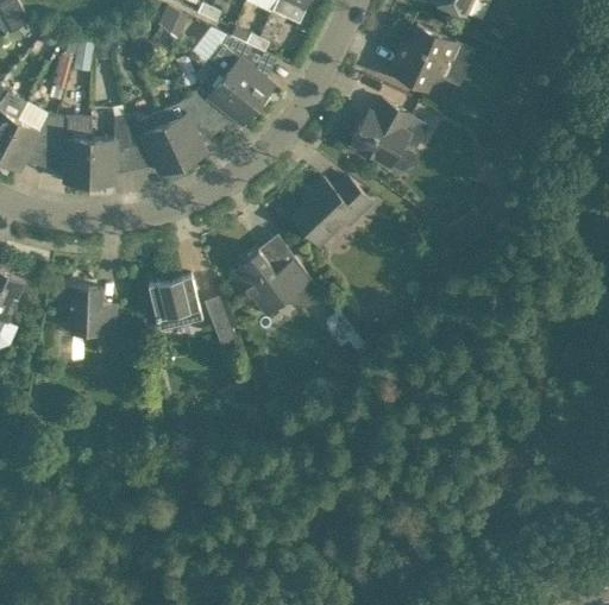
[(278,0),(275,11),(278,13),(300,23),(309,0),(278,0)]
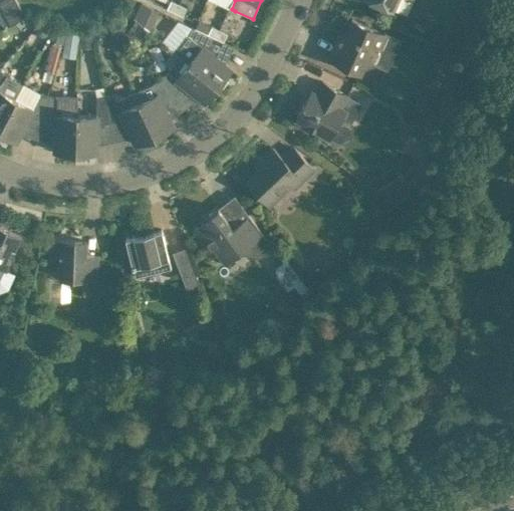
[(364,0),(381,8),(395,14),(396,12),(407,17),(414,0),(364,0)]
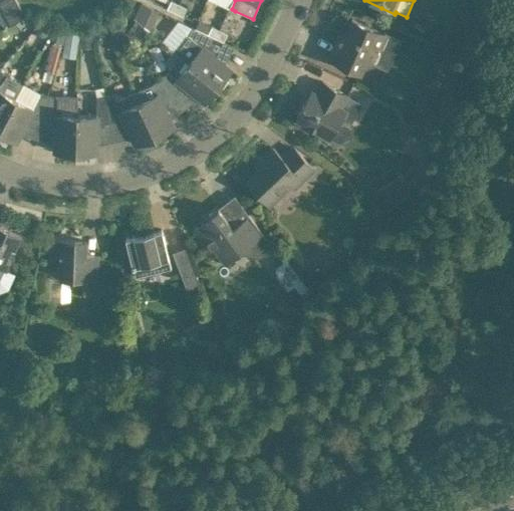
[(470,0),(471,13),(486,12),(485,0),(470,0)]
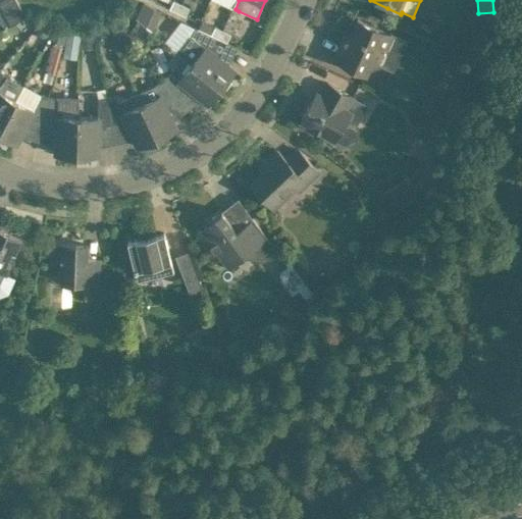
[(177,14),(181,5),(173,2),(169,10),(177,14)]
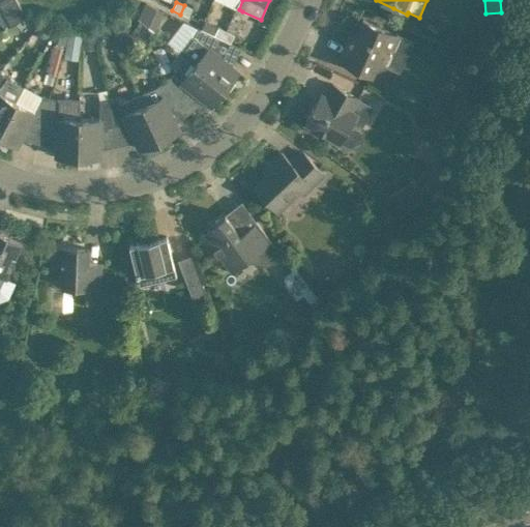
[(165,13),(150,7),(146,5),(138,22),(154,34),(165,13)]
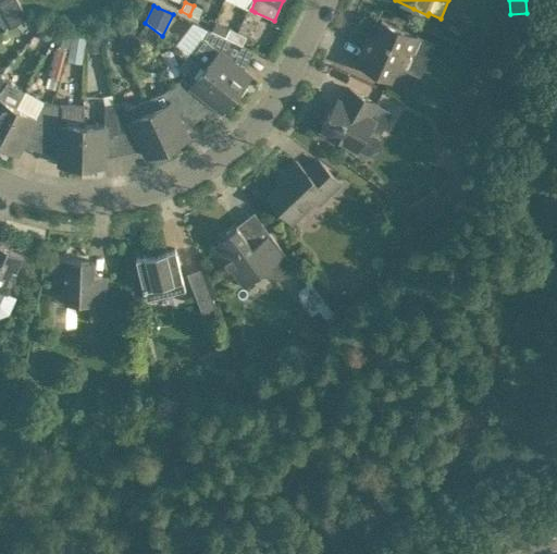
[(202,10),(194,5),(189,15),(198,19),(202,10)]
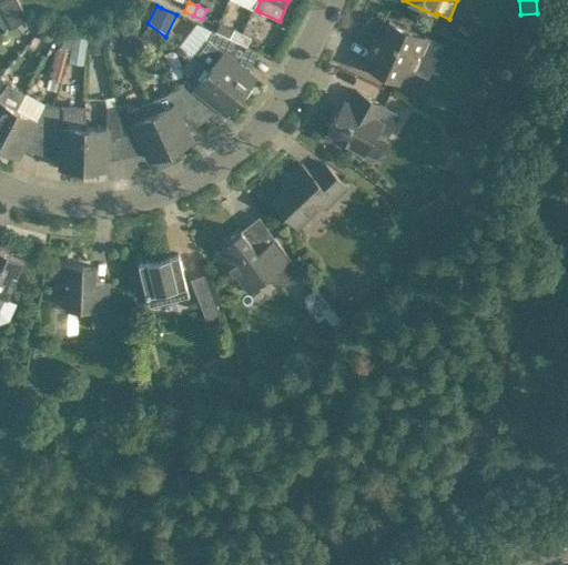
[(427,40),(409,32),(389,23),(376,52),(371,50),(363,67),(384,76),(401,83),(407,69),(413,71),(421,54),(436,62),(443,47),(427,40)]
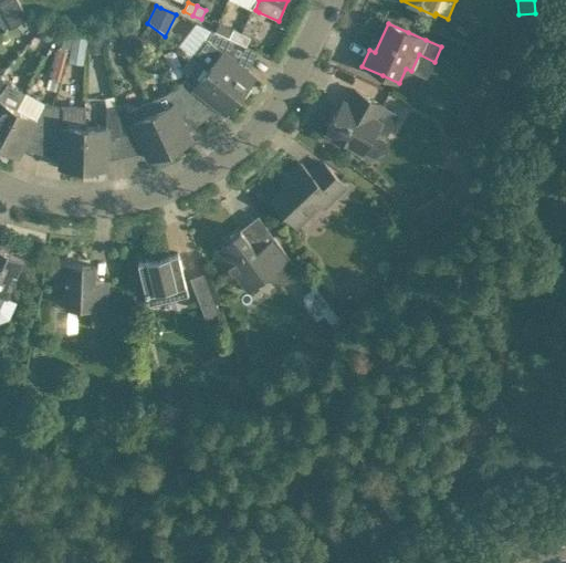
[(165,40),(149,27),(138,39),(155,52),(165,40)]
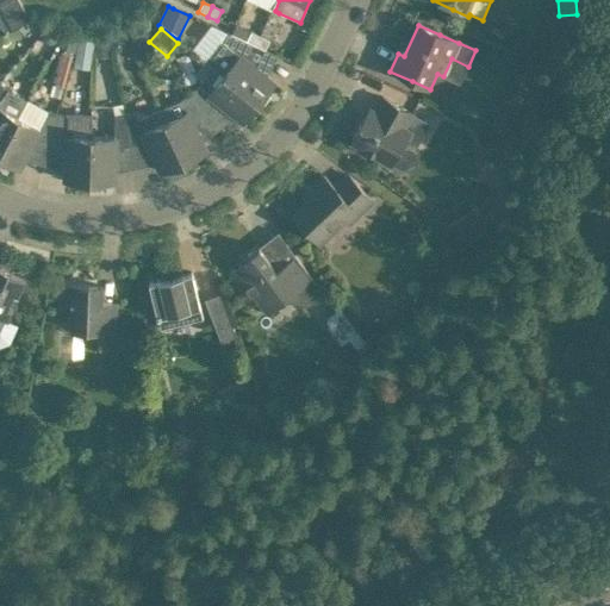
[(45,33),(43,38),(45,43),(50,45),(55,44),(57,39),(56,33),(51,31),(45,33)]
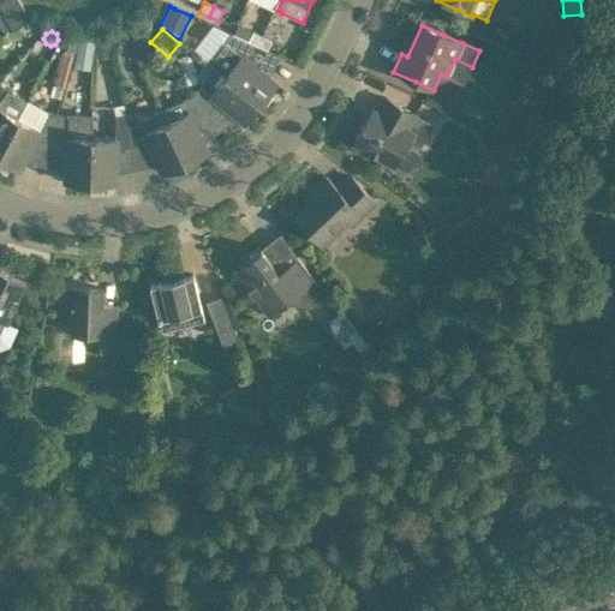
[(150,51),(143,31),(127,39),(136,57),(150,51)]
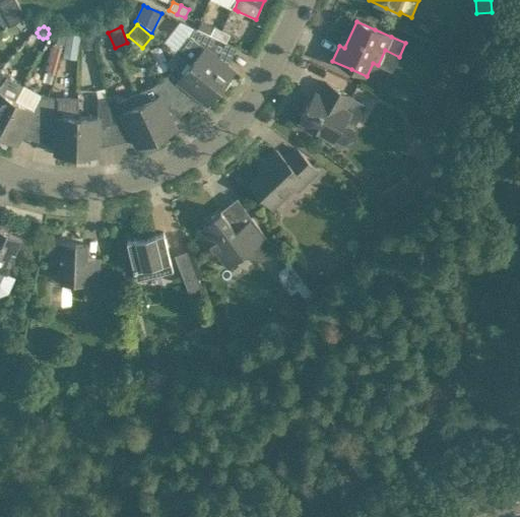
[(222,31),(214,27),(210,37),(218,40),(222,31)]
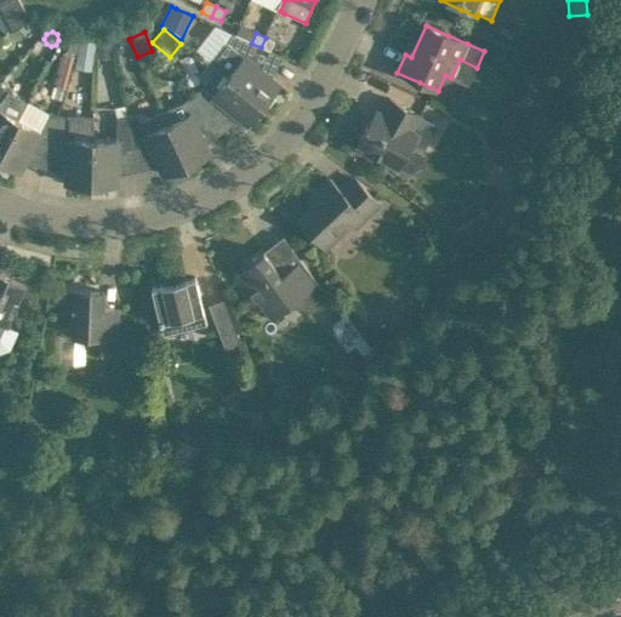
[(231,34),(210,63),(229,78),(263,106),(279,86),(252,64),(261,47),(251,44),(235,36),(231,34)]
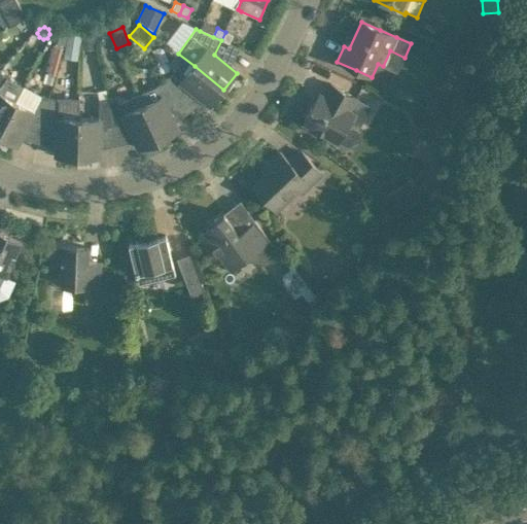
[(65,47),(68,36),(55,30),(55,31),(49,40),(65,47)]
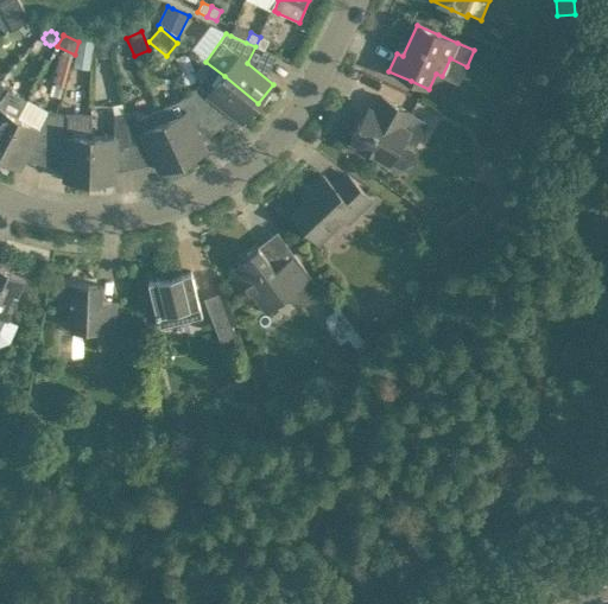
[(270,42),(260,37),(255,46),(265,51),(270,42)]
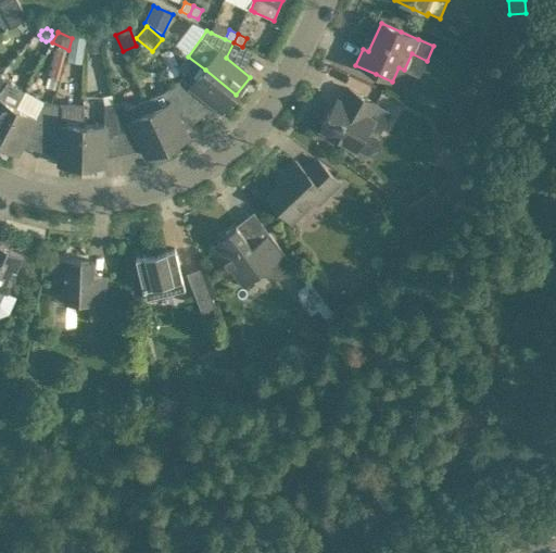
[(108,35),(103,37),(101,42),(103,48),(109,49),(113,47),(115,41),(113,37),(108,35)]
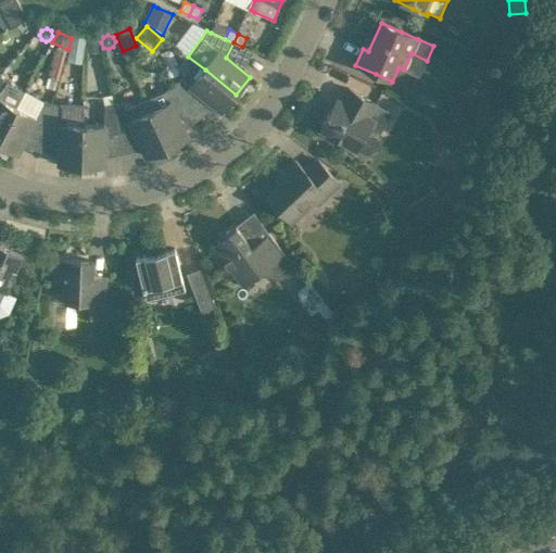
[(83,65),(86,39),(72,38),(67,63),(83,65)]
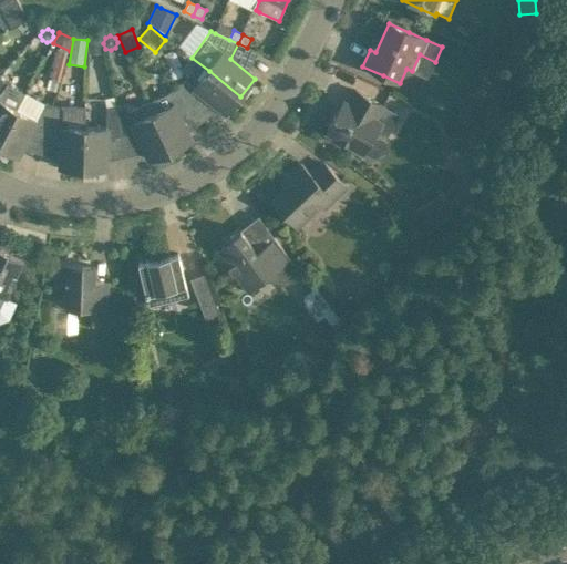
[(102,41),(89,41),(89,55),(102,55),(102,41)]
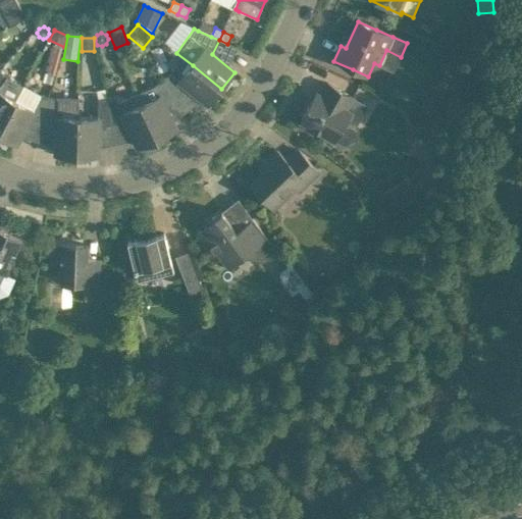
[(46,85),(52,86),(62,49),(54,47),(48,72),(49,72),(46,85)]
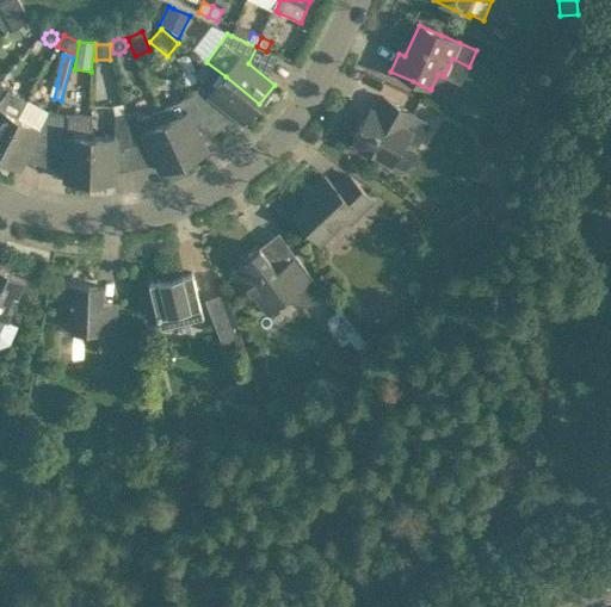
[(226,76),(207,62),(195,76),(203,82),(203,84),(199,87),(191,94),(210,118),(220,104),(226,109),(238,118),(244,123),(259,104),(226,76)]
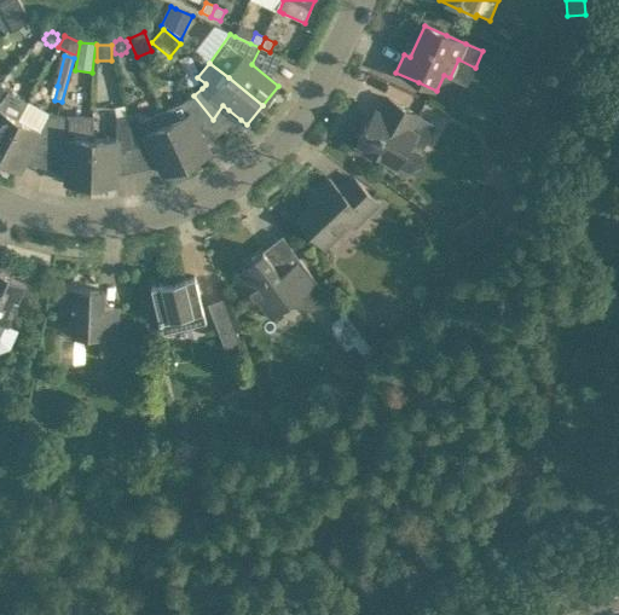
[(563,75),(550,68),(539,90),(551,97),(563,75)]
